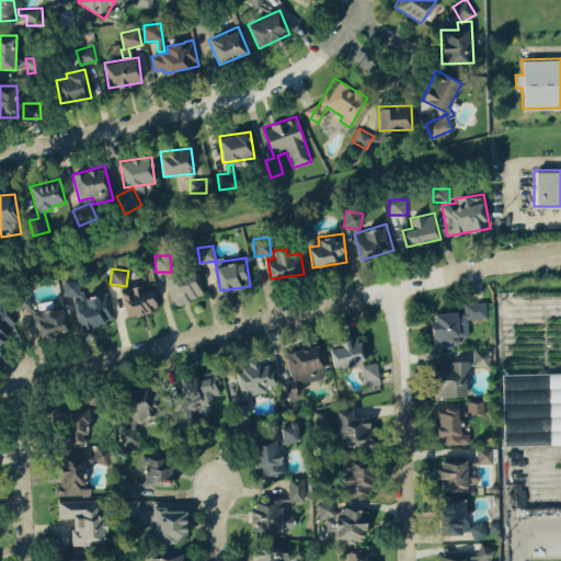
[(204,297),(199,271),(165,277),(171,304),(204,297)]
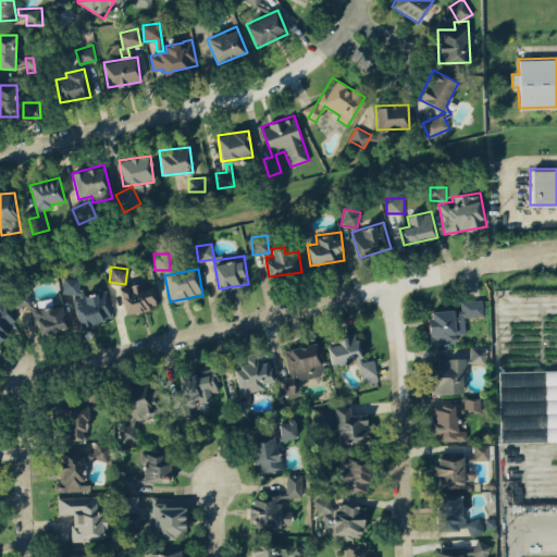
[(112,318),(107,291),(83,296),(78,275),(61,280),(64,294),(72,293),(79,326),(112,318)]
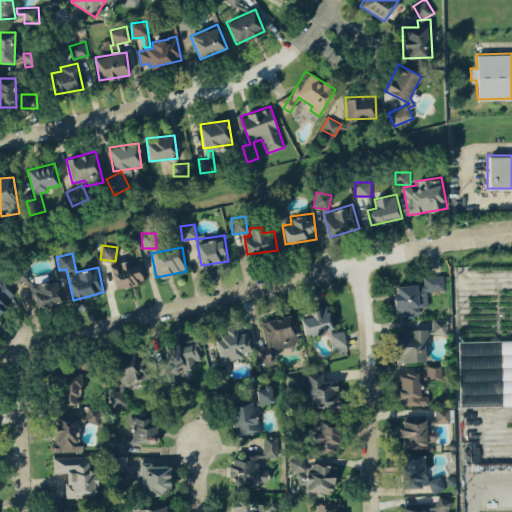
[(140,259),(110,264),(114,287),(144,283),(140,259)]
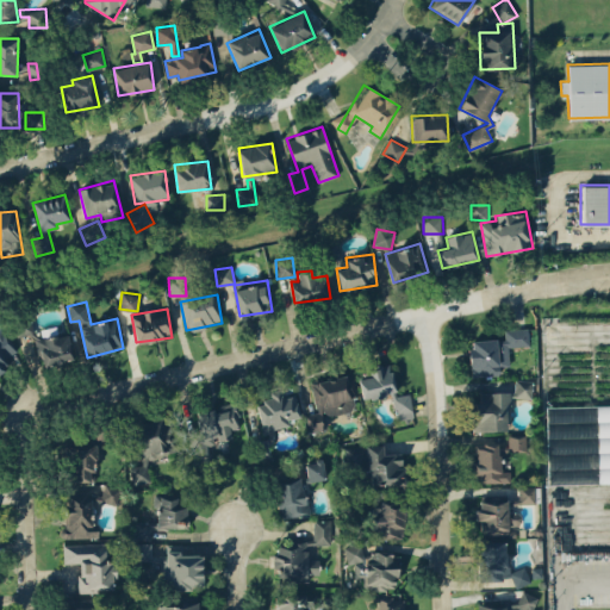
[(0,328),(0,371),(12,366),(7,356),(16,353),(4,328),(0,328)]
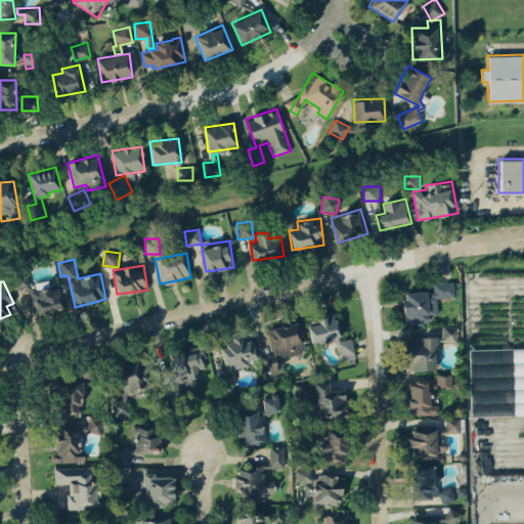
[(404,323),(429,322),(429,314),(439,314),(438,298),(454,297),(454,281),(432,282),(433,291),(403,292),(404,323)]
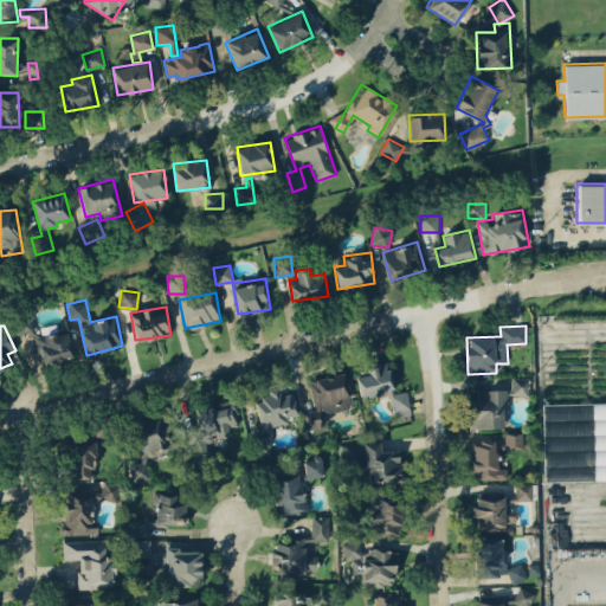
[(367,366),(368,373),(355,376),(360,398),(395,388),(388,361),(367,366)]
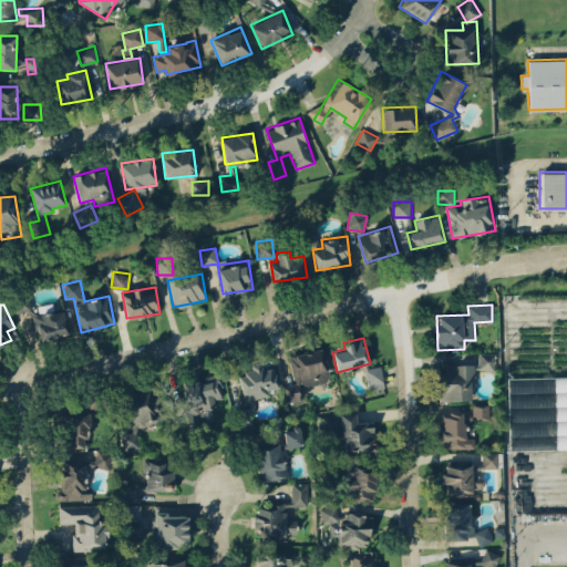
[(288,356),(294,383),(285,385),(287,401),(303,398),(301,387),(332,381),(326,348),(288,356)]
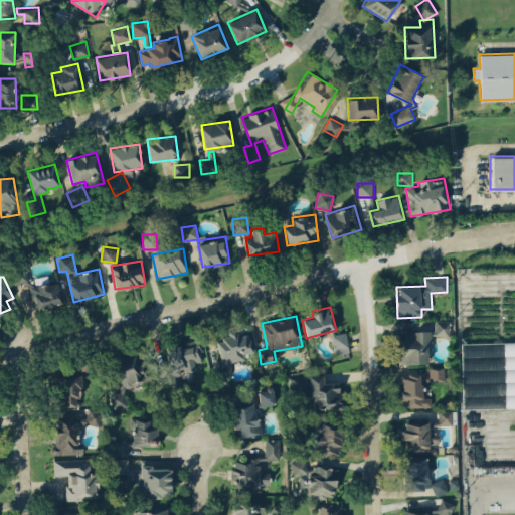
[(449,336),(449,321),(435,320),(434,336),(449,336)]
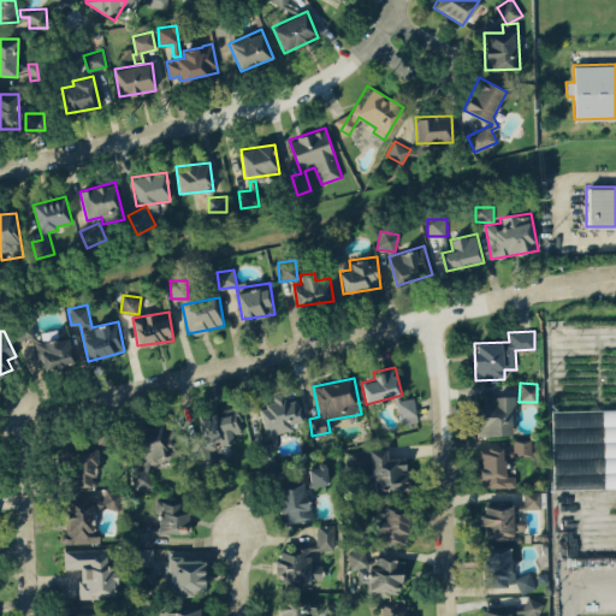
[(298,398),(284,401),(282,394),(271,396),(272,404),(259,407),(266,443),(253,445),(256,463),(272,460),(270,446),(279,445),(277,433),(291,430),(289,424),(303,421),(298,398)]
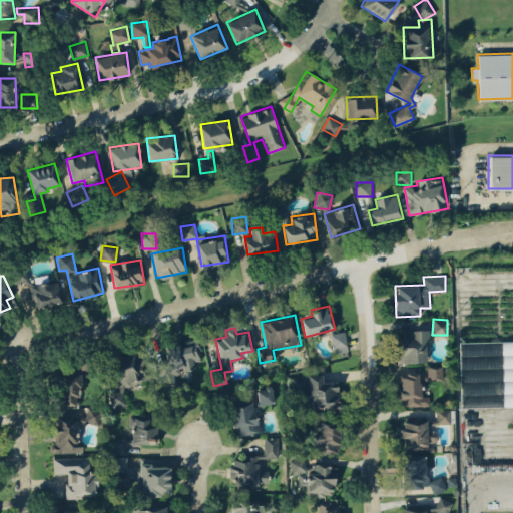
[(398,363),(429,362),(428,330),(403,330),(403,339),(398,339),(398,363)]
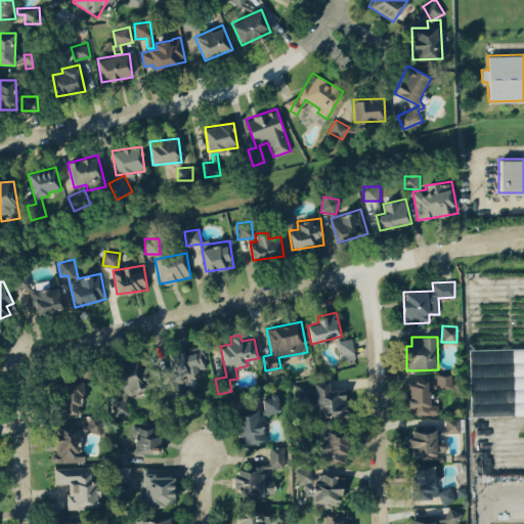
[(355,358),(352,338),(338,341),(341,360),(355,358)]
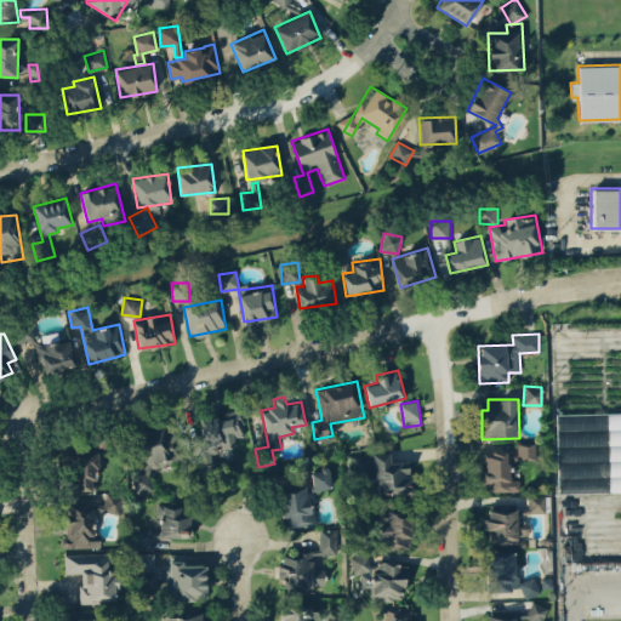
[(200,419),(201,439),(192,440),(195,472),(215,469),(212,449),(237,446),(235,437),(244,436),(240,409),(221,411),(221,416),(200,419)]
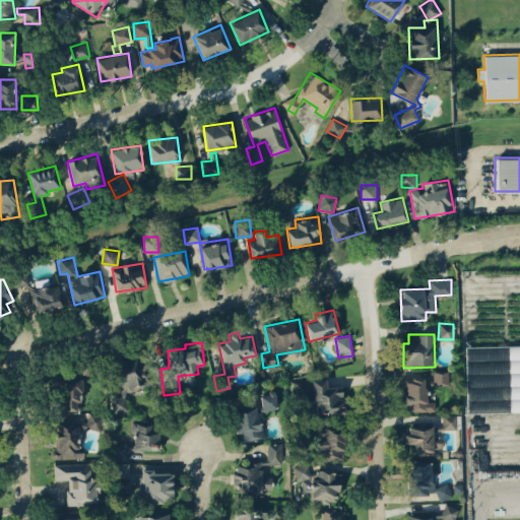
[(466,411),(519,409),(519,343),(465,345),(466,411)]
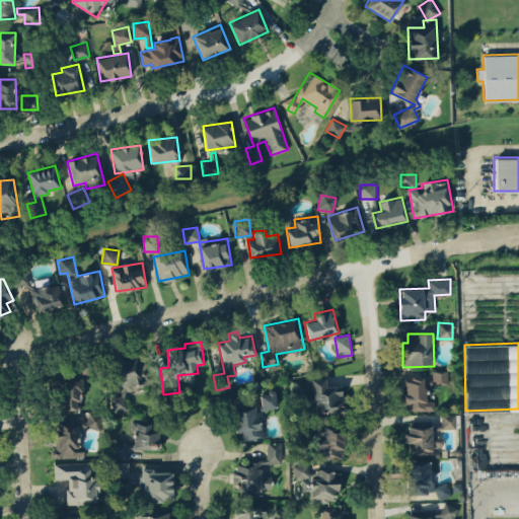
[(128,410),(125,386),(149,383),(146,357),(116,360),(120,395),(110,396),(112,412),(128,410)]
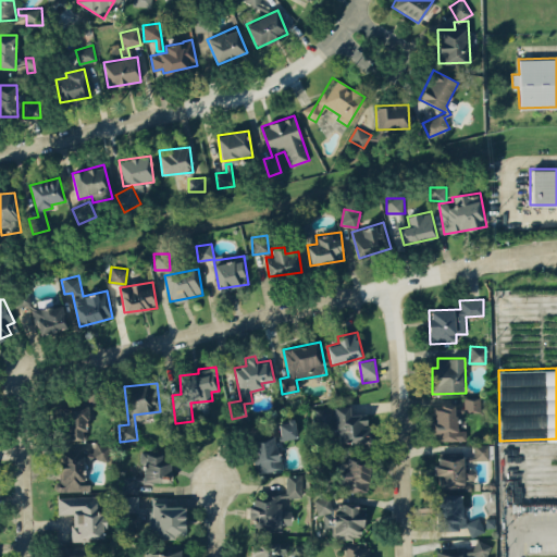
[(482,411),(481,396),(463,397),(465,411),(482,411)]
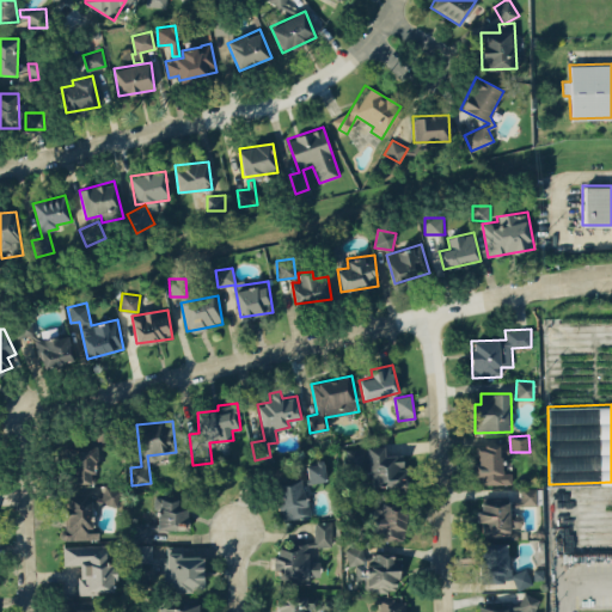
[(512,484),(513,472),(503,472),(503,453),(507,453),(508,441),(477,441),(476,483),(512,484)]
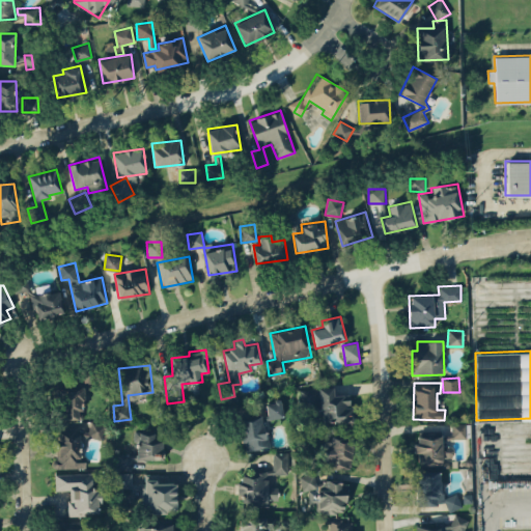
[(59,418),(83,419),(83,386),(60,386),(59,418)]
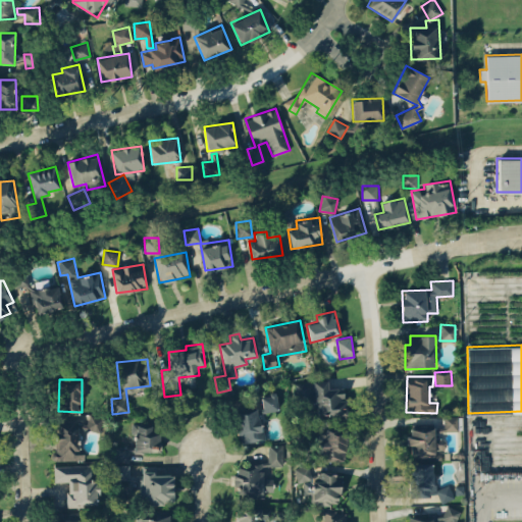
[(314,380),(316,416),(346,414),(345,387),(329,388),(329,380),(314,380)]
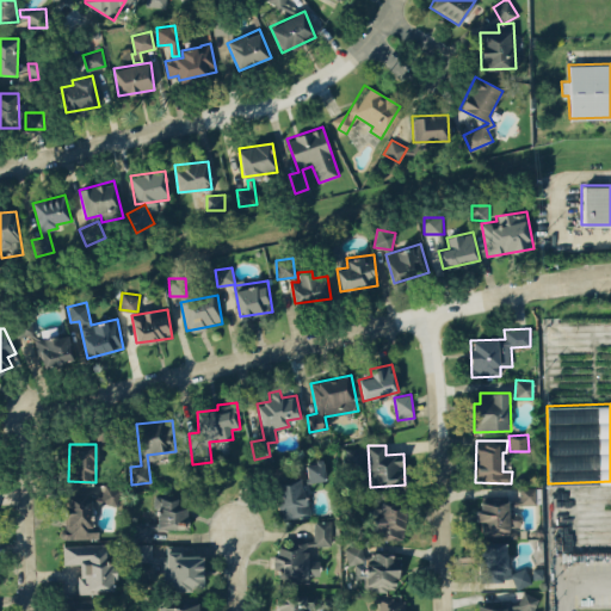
[(366,477),(365,446),(341,448),(343,479),(366,477)]
